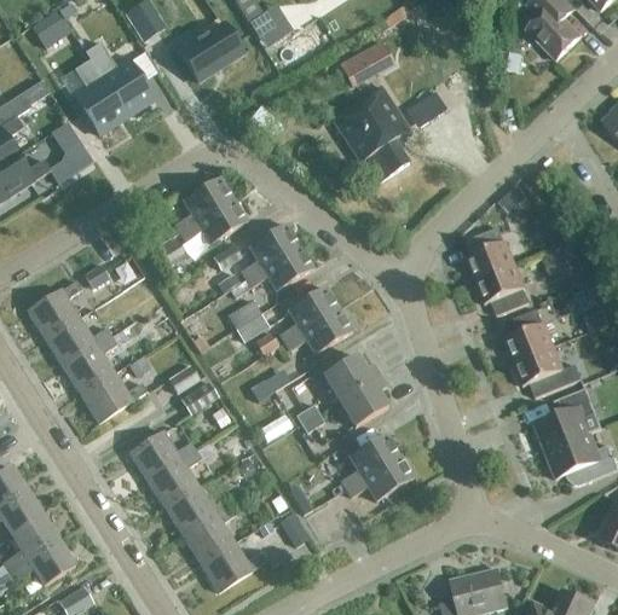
[(145,0),(126,13),(144,41),(165,29),(145,0)]
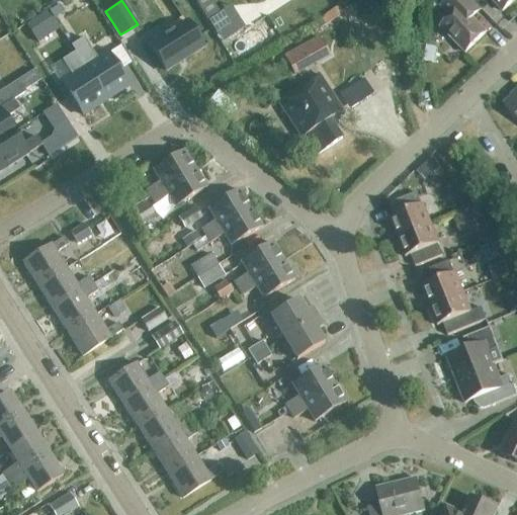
[(466,51),(487,31),(468,13),(478,4),(472,0),(446,0),(443,3),(453,13),(441,25),(466,51)]
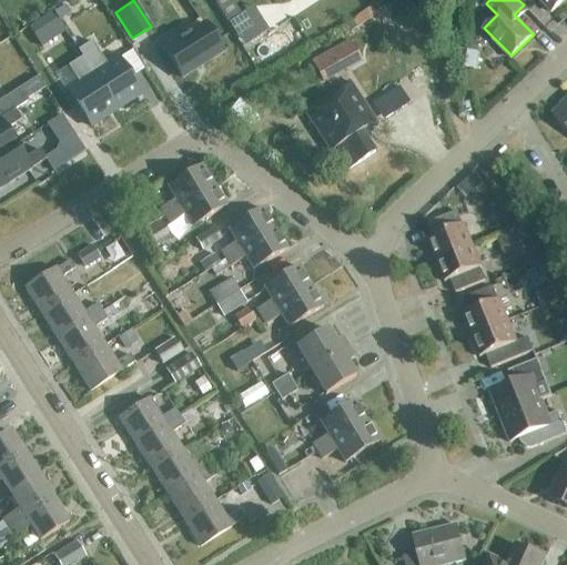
[(542,0),(552,10),(563,0),(542,0)]
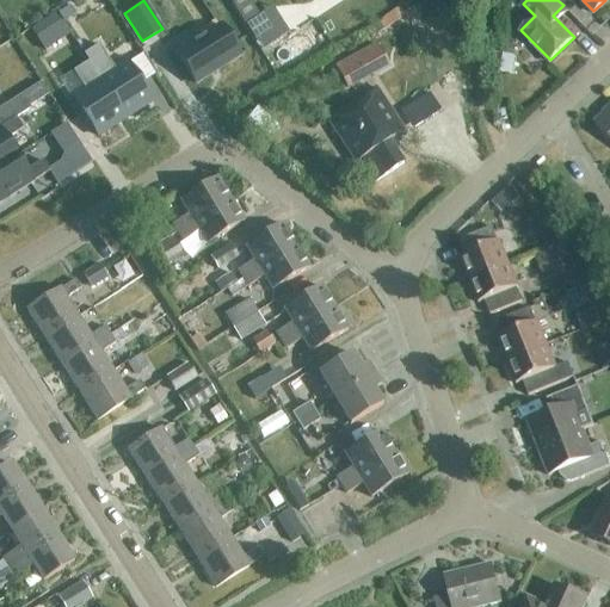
[(69,2),(57,11),(63,19),(75,11),(69,2)]
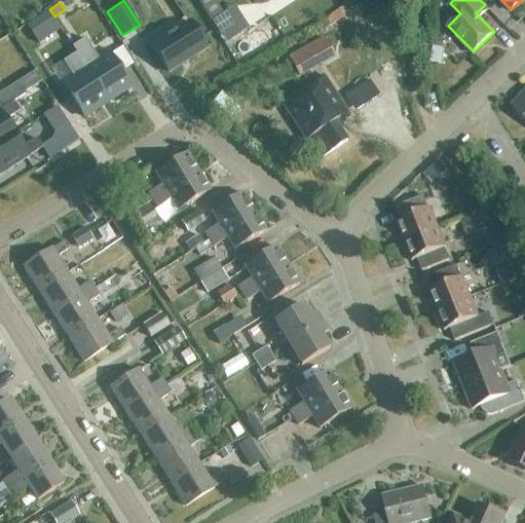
[(47,9),(28,23),(39,40),(59,27),(47,9)]
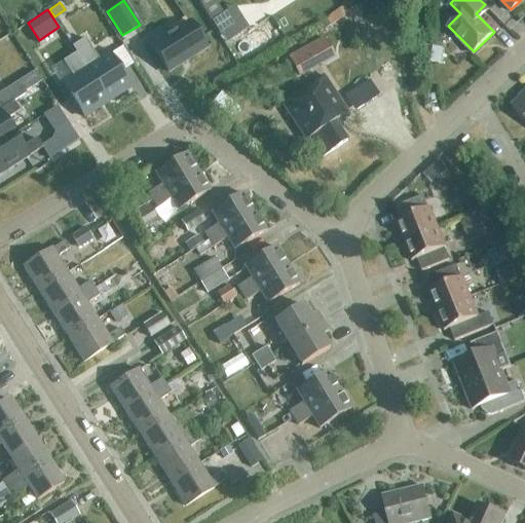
[(191,21),(152,44),(169,71),(208,46),(191,21)]
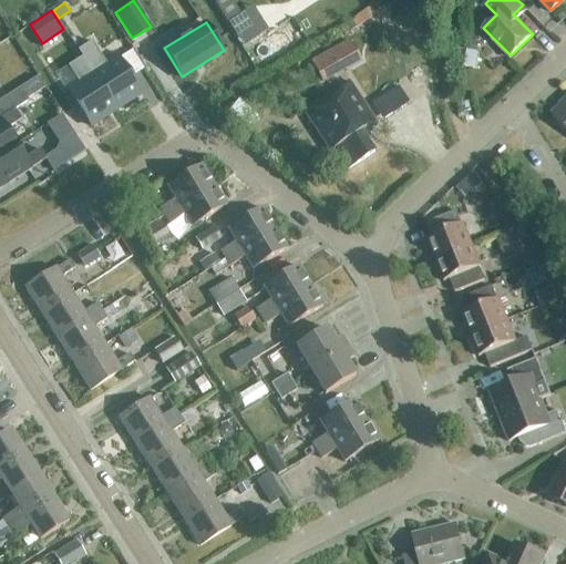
[(93,39),(79,49),(83,55),(116,108),(142,92),(119,55),(107,63),(93,39)]
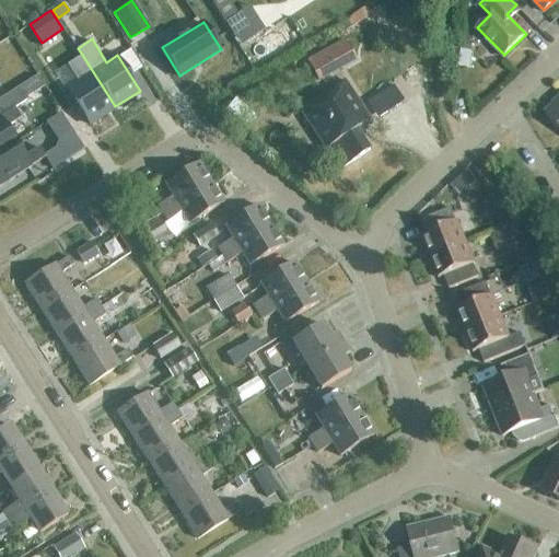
[(360,68),(347,49),(317,69),(329,88),(360,68)]
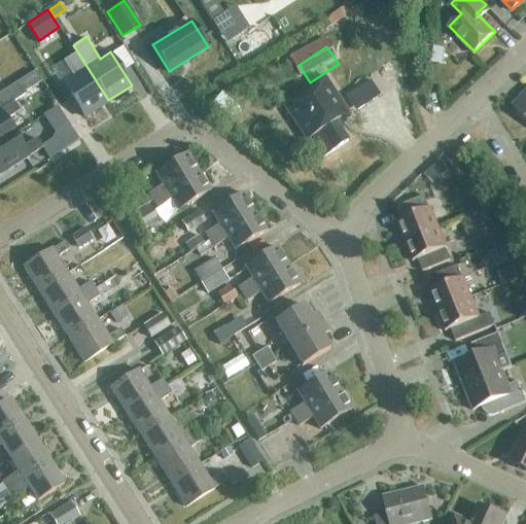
[(73,75),(63,81),(84,115),(108,100),(77,51),(64,60),(73,75)]
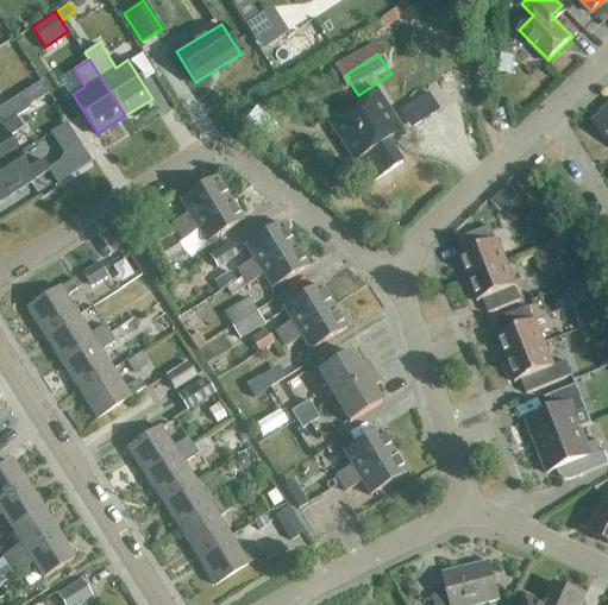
[(388,139),(403,130),(376,86),(328,118),(356,161),(362,157),(376,178),(402,162),(388,139)]
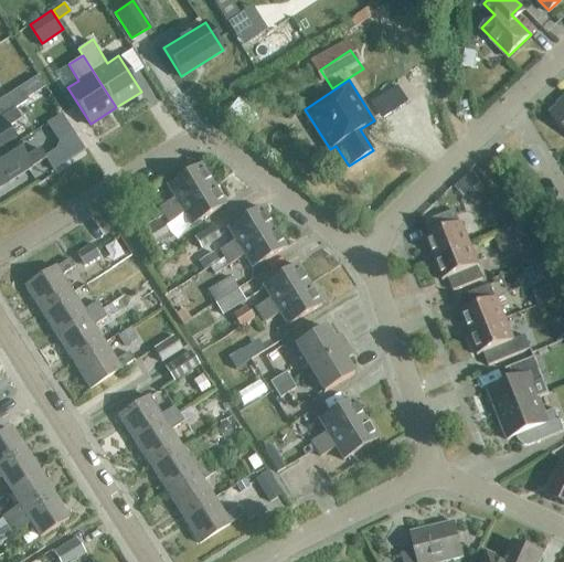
[(237,96),(229,106),(247,124),(257,113),(237,96)]
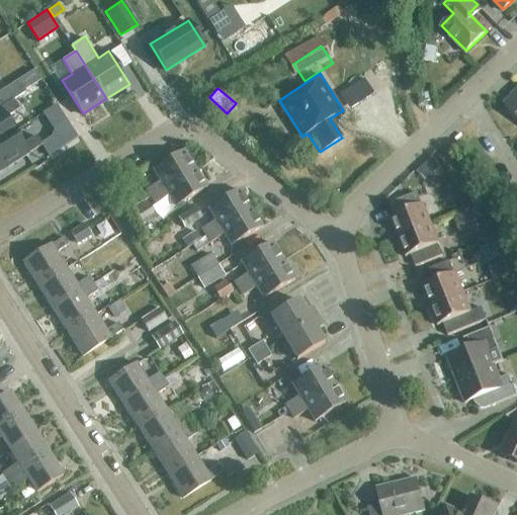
[(516,89),(504,102),(516,115),(516,89)]
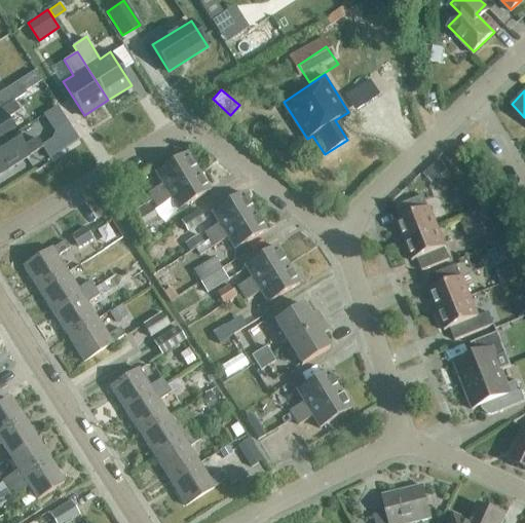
[(21,109),(14,100),(0,109),(0,141),(14,132),(7,120),(8,117),(21,109)]
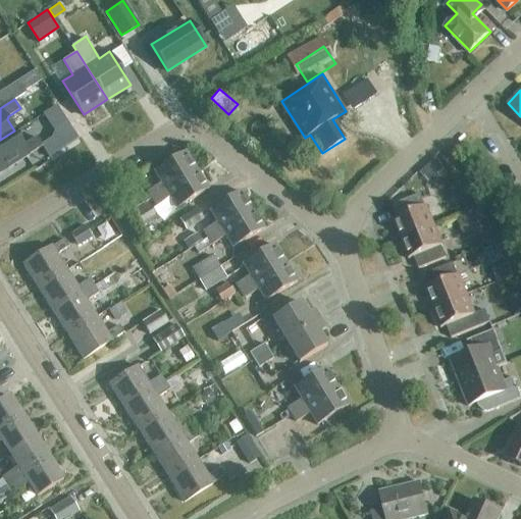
[(14,131),(0,140),(0,171),(43,144),(37,136),(25,143),(21,142),(14,131)]
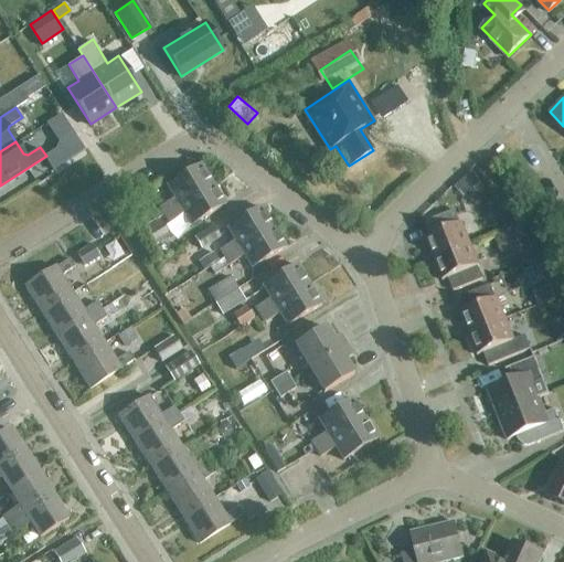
[(165,213),(214,183),(201,162),(168,183),(176,195),(160,205),(165,213)]
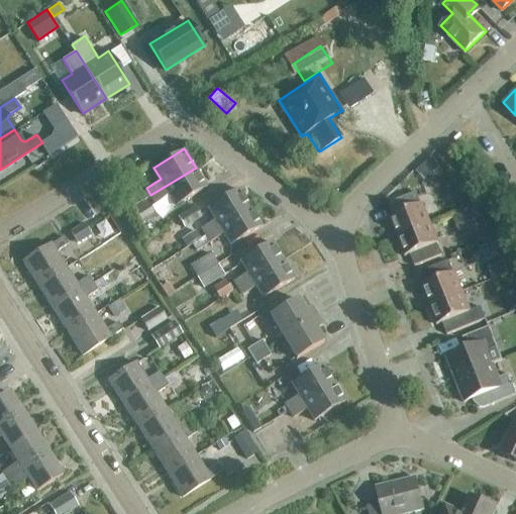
[(432,156),(425,162),(433,171),(440,165),(432,156)]
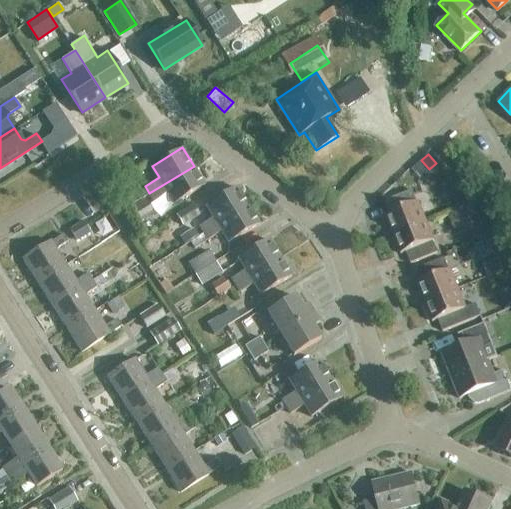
[(194,166),(149,193),(154,200),(167,191),(174,203),(205,184),(194,166)]
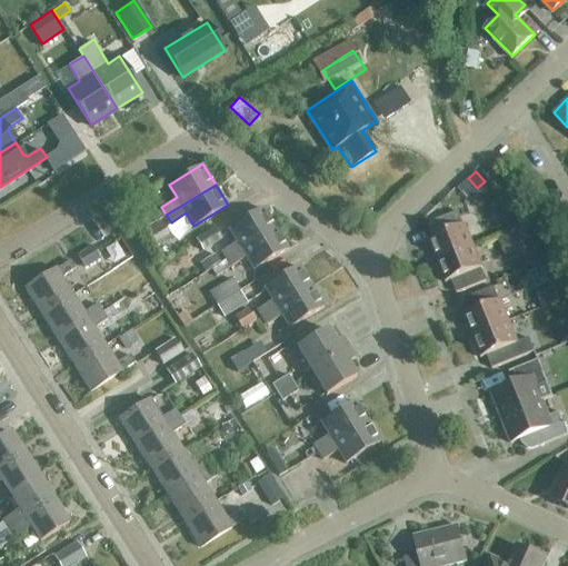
[(158,219),(145,199),(130,208),(143,228),(158,219)]
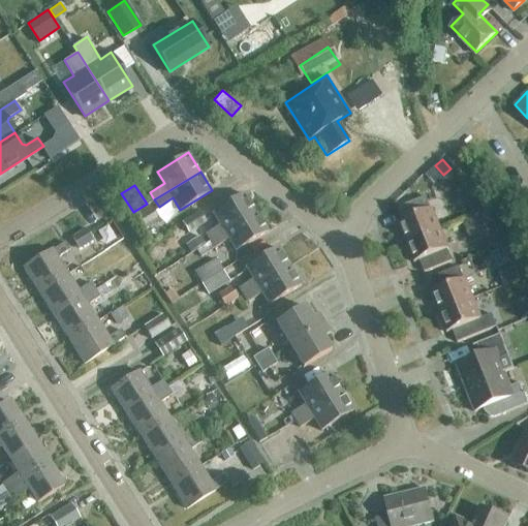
[(211,239),(256,211),(245,192),(213,211),(221,223),(207,231),(211,239)]
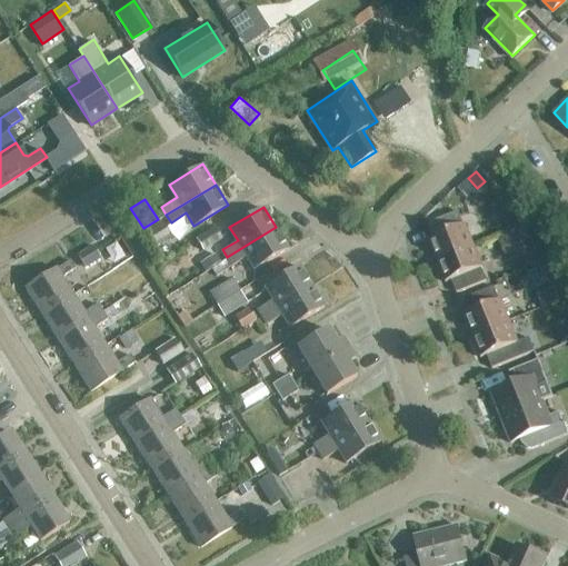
[(428,237),(437,259),(474,244),(466,222),(464,222),(459,209),(429,221),(434,235),(428,237)]
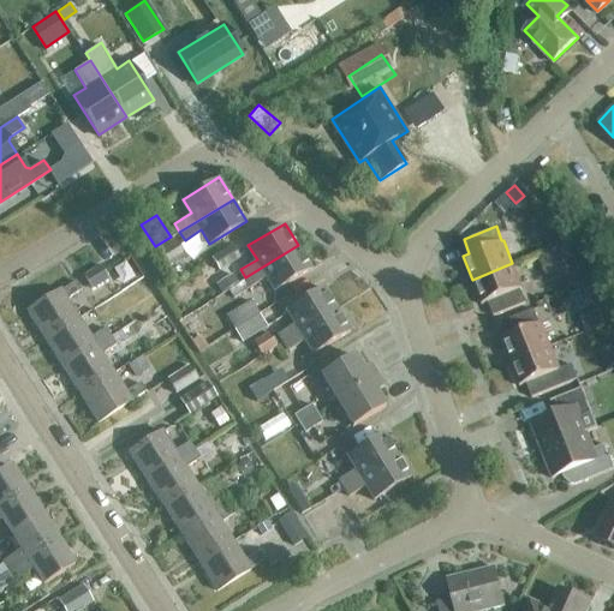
[(232,243),(212,256),(219,269),(240,256),(232,243)]
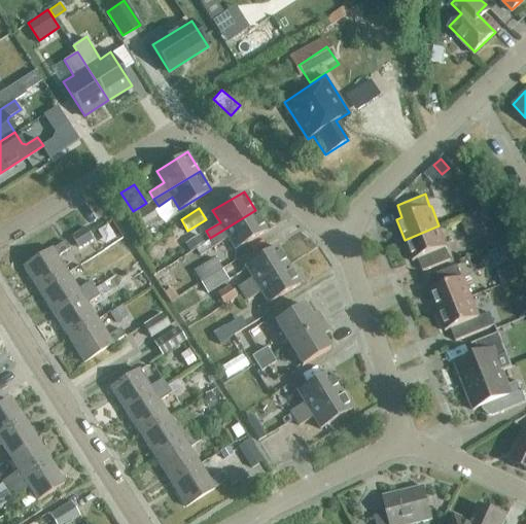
[(255,210),(210,238),(214,245),(229,237),(236,248),(268,230),(255,210)]
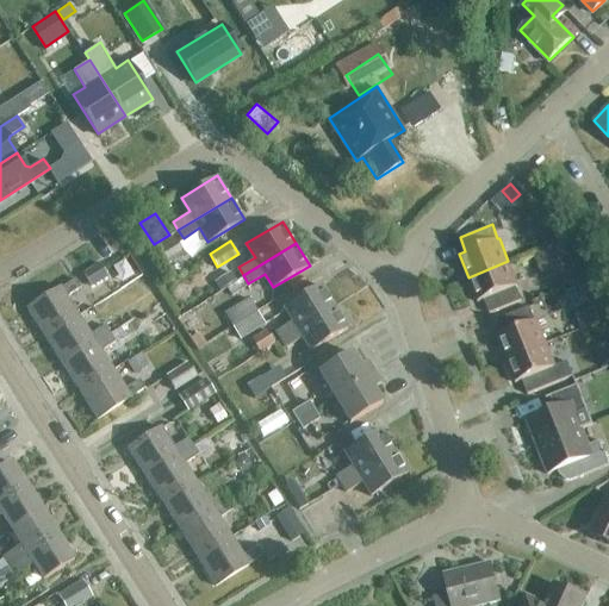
[(100,261),(84,272),(92,286),(109,275),(100,261)]
